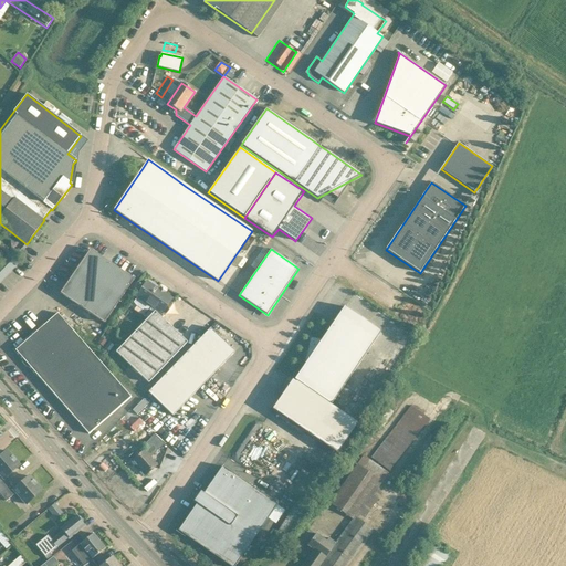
[(61,293),(104,323),(134,280),(91,250),(61,293)]
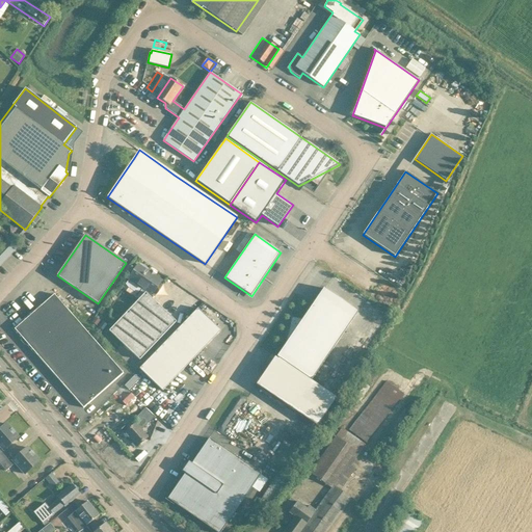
[(0,265),(17,248),(7,240),(0,247),(0,265)]
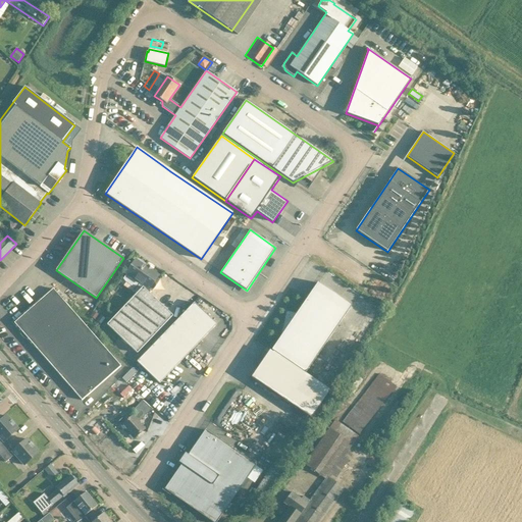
[(360,252),(367,241),(360,236),(353,248),(360,252)]
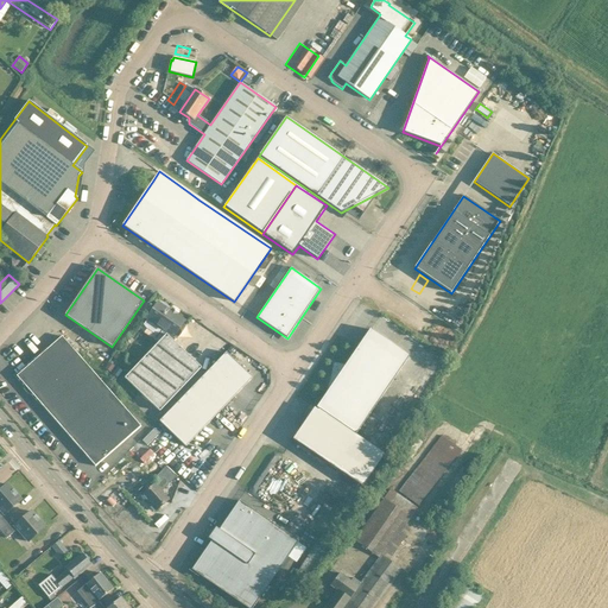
[(125,379),(159,412),(201,368),(171,340),(184,321),(158,303),(147,318),(163,330),(156,341),(159,342),(125,379)]
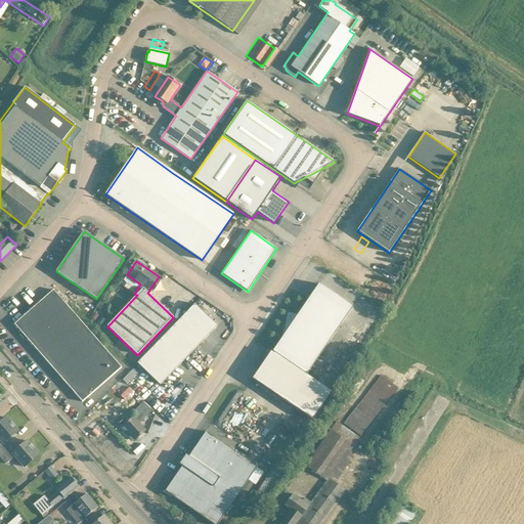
[(274,353),(307,375),(353,307),(319,284),(298,314),(288,312),(282,338),(272,352),(274,353)]
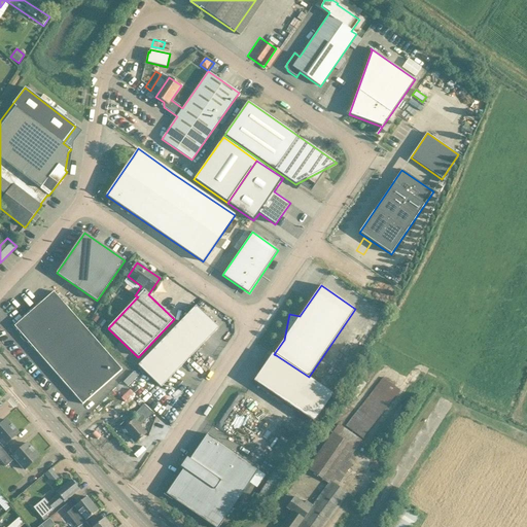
[(54,291),(14,326),(82,405),(123,370),(80,322),(64,303),(54,291)]
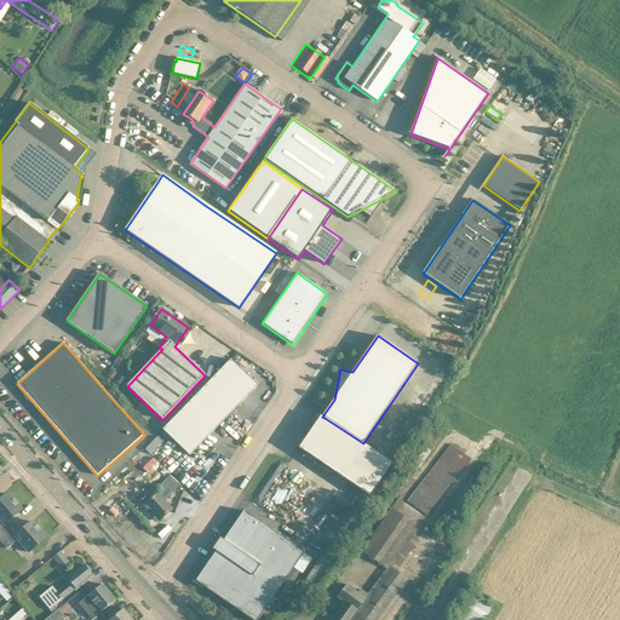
[(230,360),(162,430),(189,455),(258,385),(230,360)]
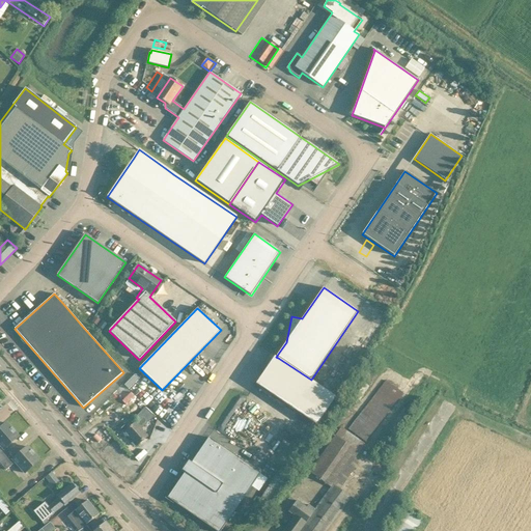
[(311,380),(278,358),(278,359),(275,357),(255,384),(316,425),(336,397),(311,380)]
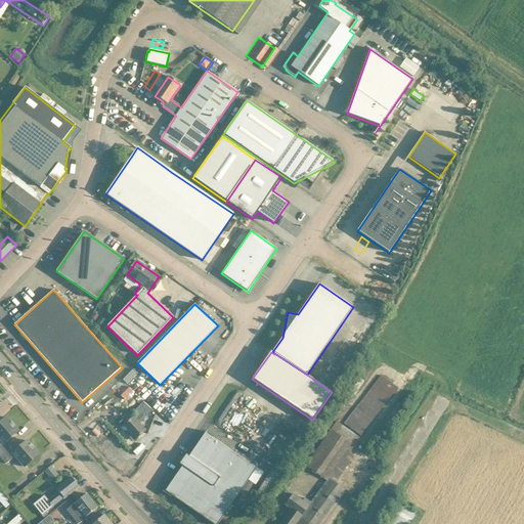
[(362,434),(397,388),(381,376),(345,422),(362,434)]
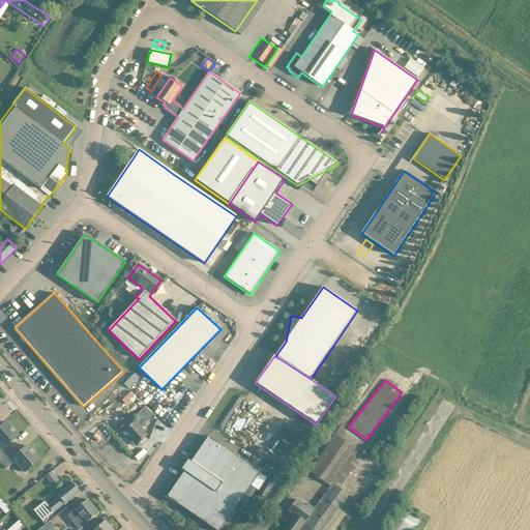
[(106,394),(96,403),(101,408),(111,399),(106,394)]
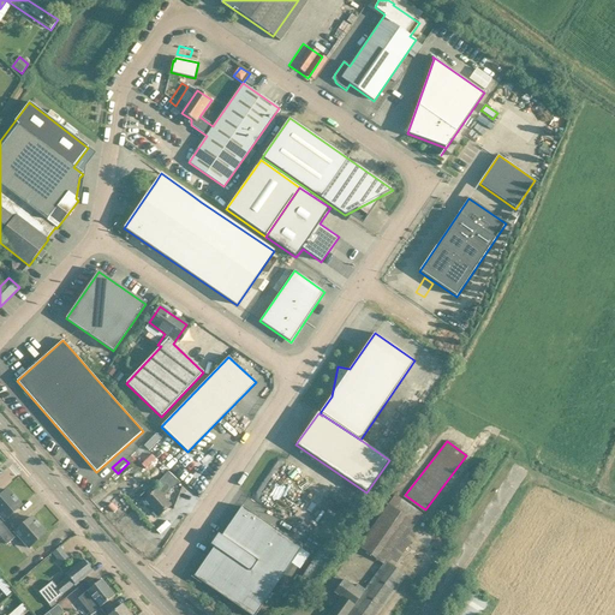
[(160,487),(145,500),(154,509),(153,511),(157,517),(171,506),(163,497),(179,482),(168,472),(157,484),(160,487)]
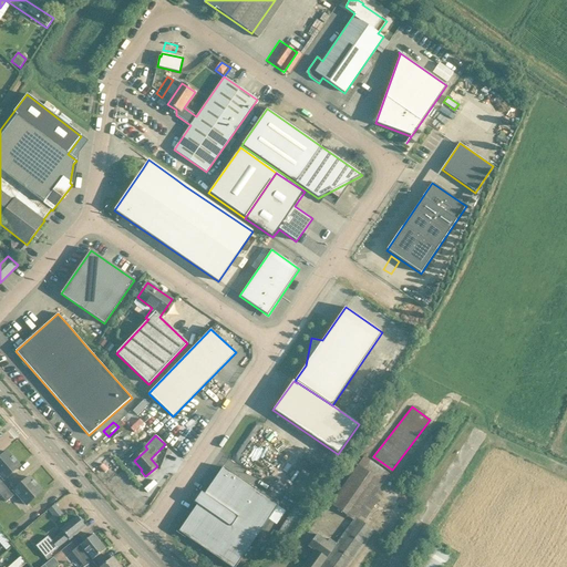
[(0,478),(0,494),(2,497),(7,502),(16,494),(27,505),(42,492),(30,477),(14,491),(4,480),(20,466),(7,452),(0,457),(0,475),(1,477),(0,478)]
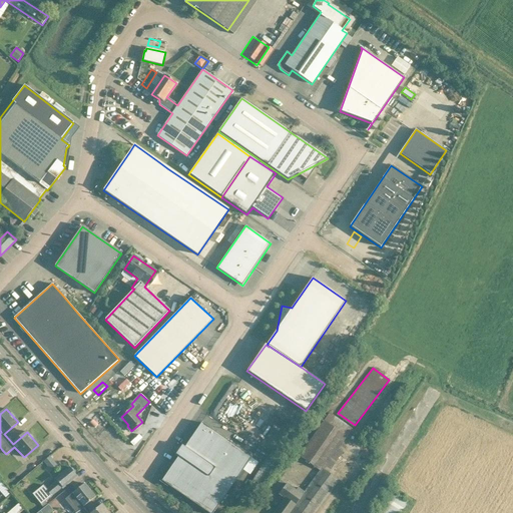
[(352,429),(350,428),(331,414),(300,456),(319,470),(303,493),(288,482),(279,494),(285,498),(275,512),(274,512),(315,512),(339,481),(328,473),(347,447),(342,444),(352,429)]
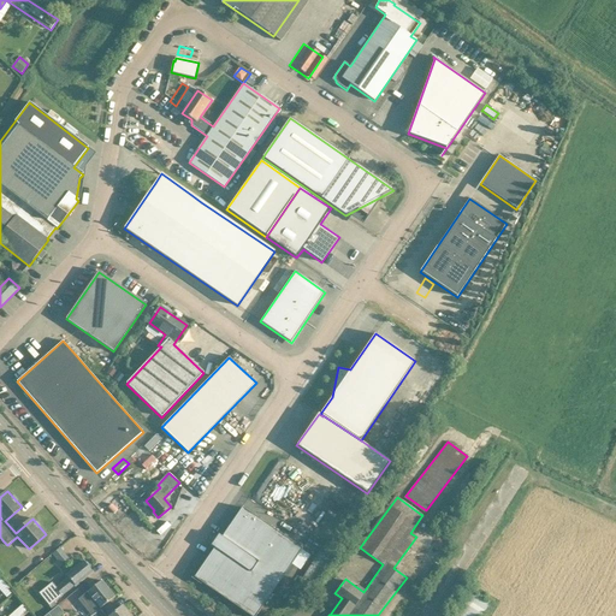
[(249,615),(256,615),(302,549),(242,508),(221,537),(219,534),(211,546),(214,549),(194,578),(249,615)]
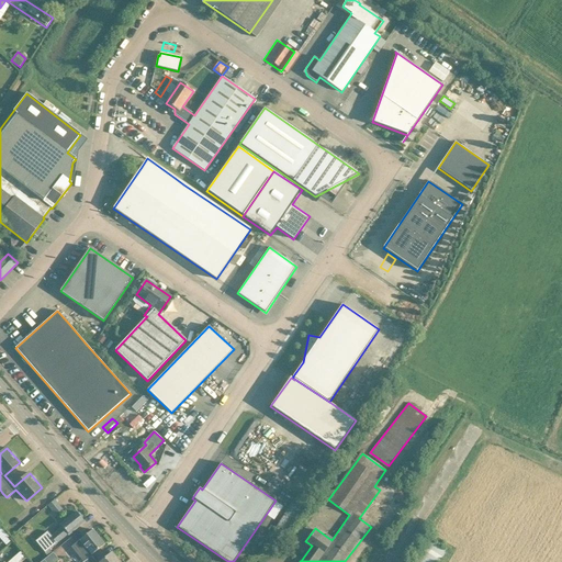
[(55,499),(48,505),(56,515),(63,510),(55,499)]
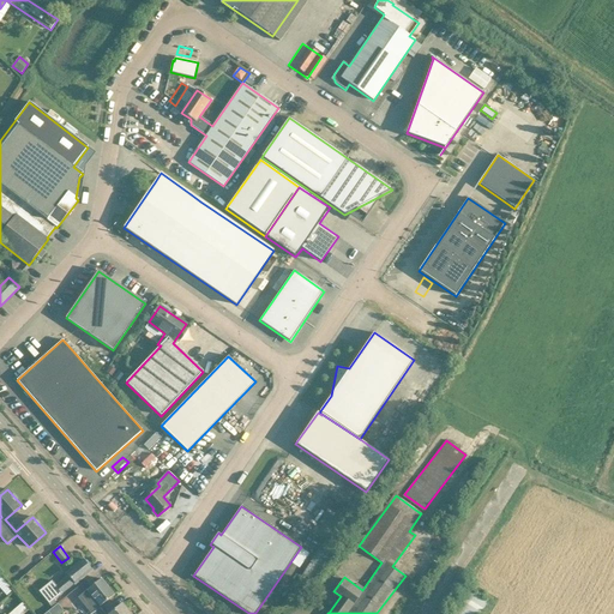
[(314,546),(300,563),(311,572),(325,554),(314,546)]
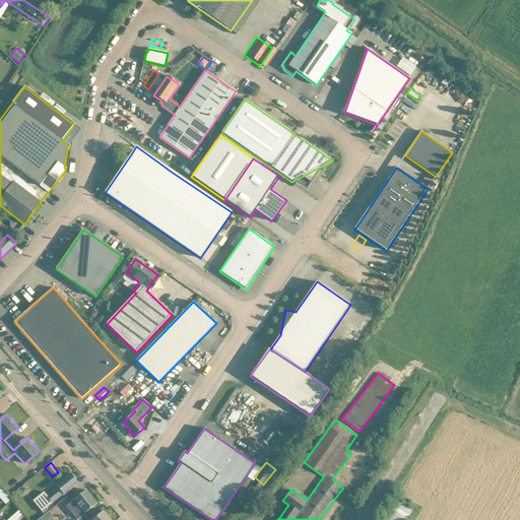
[(44,492),(33,501),(42,512),(53,504),(70,490),(78,482),(75,479),(75,477),(73,475),(71,475),(70,474),(63,480),(56,485),(58,489),(48,497),(44,492)]
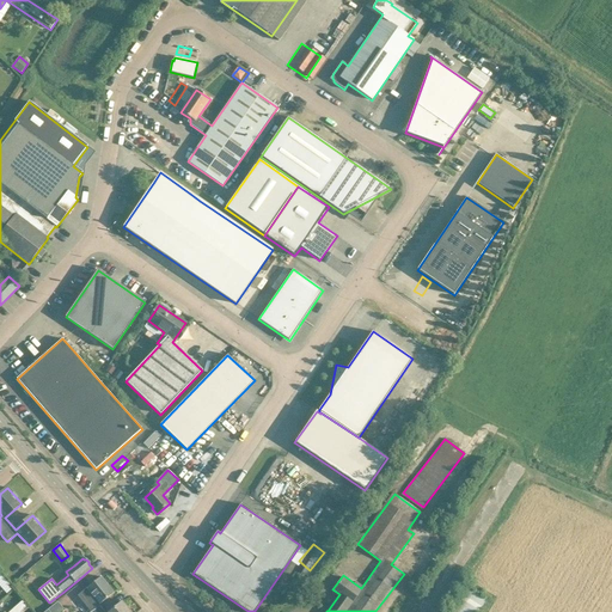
[(79,595),(77,597),(90,611),(92,611),(93,610),(104,600),(114,593),(101,577),(92,585),(79,595)]
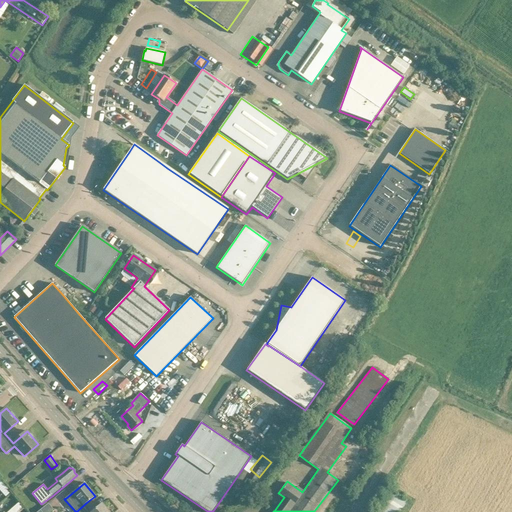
[(370,511),(393,511),(401,500),(384,490),(370,511)]
